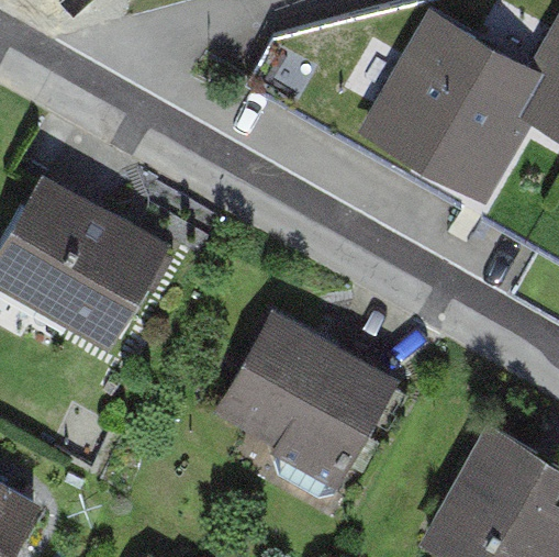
[(353,143),(471,208),(512,133),(558,157),(558,0),(550,0),(511,73),(417,22),(353,143)]
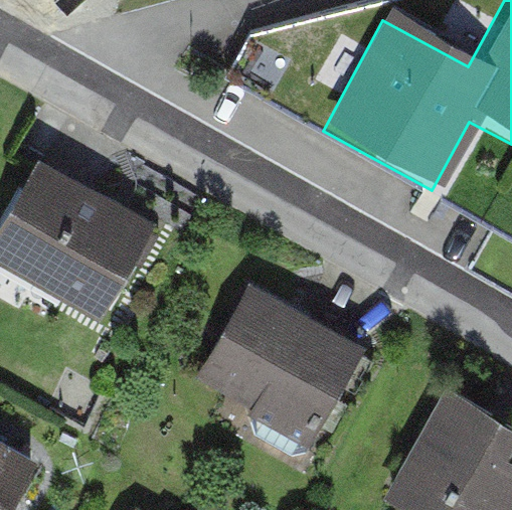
[(158,224),(37,160),(0,228),(0,263),(107,320),(158,224)]
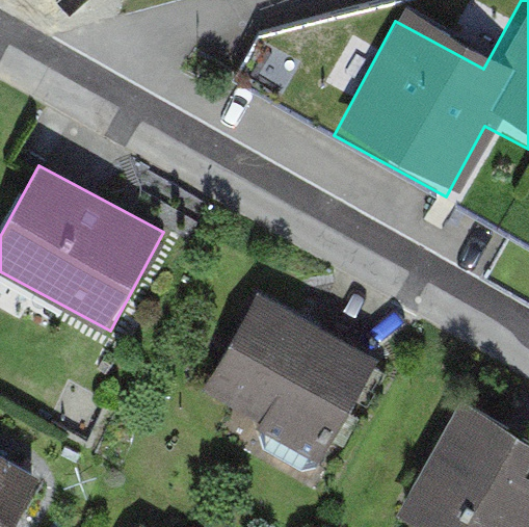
[(396,370),(257,290),(196,395),(336,474),(396,370)]
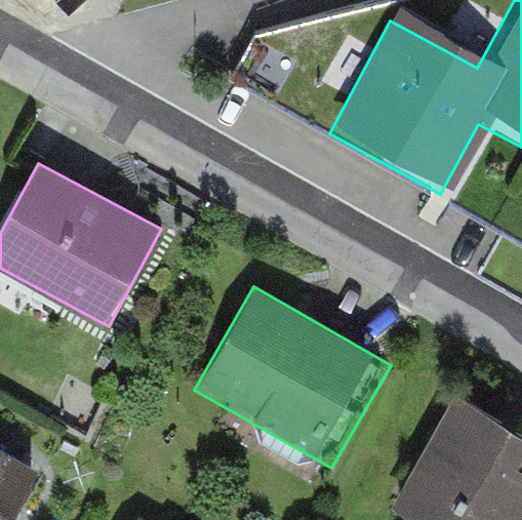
[(521,519),(521,433),(457,398),(390,519),(521,519)]
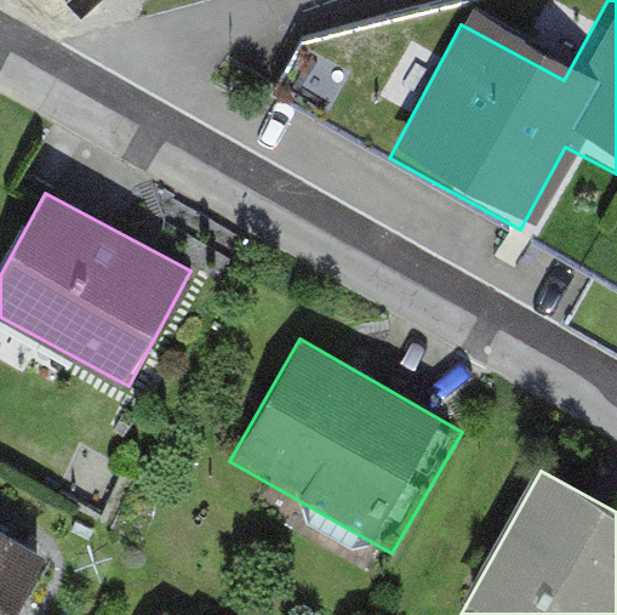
[(18,614),(50,558),(0,531),(0,614),(18,614)]
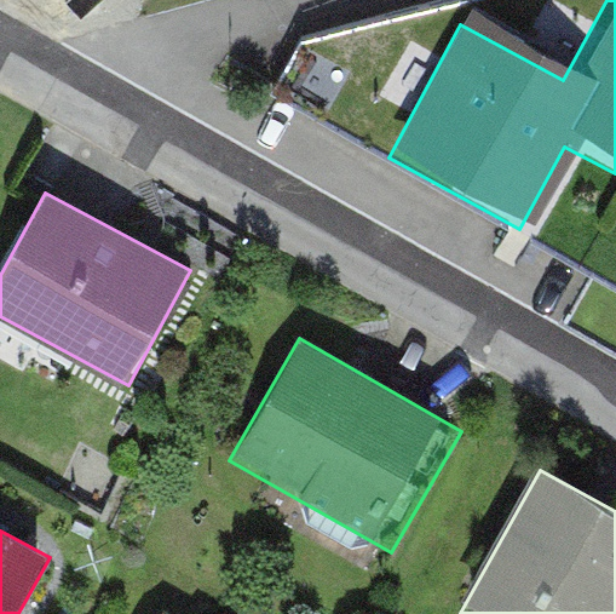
All buildings are outlined.
